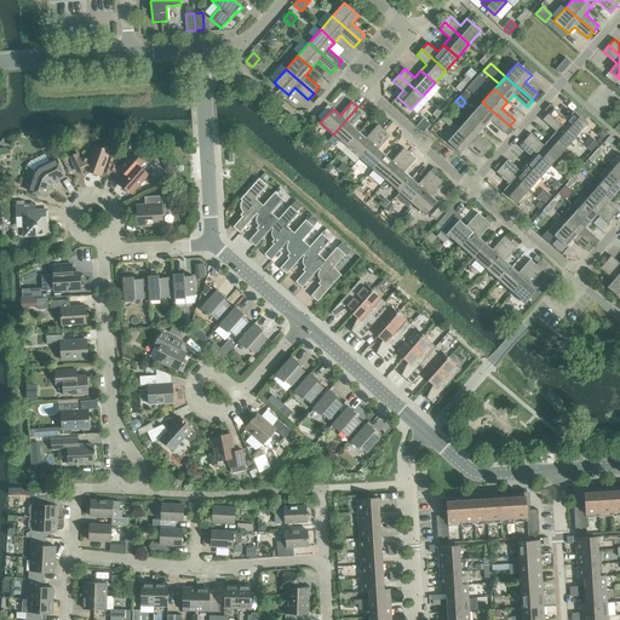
[(482,102),(471,115),(484,127),(491,121),(504,132),(510,126),(482,102)]
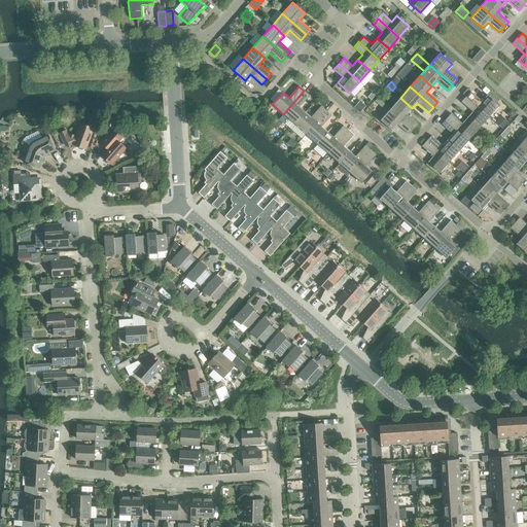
[(283,114),(294,124),(305,112),(300,107),(309,96),(304,91),(283,114)]
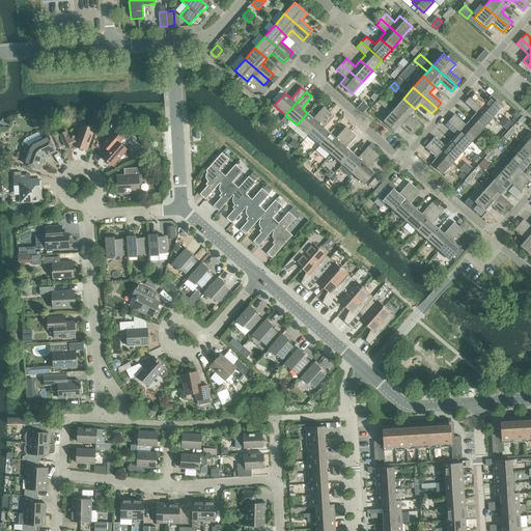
[(474,92),(469,98),(493,118),(503,107),(491,95),(485,102),(474,92)]
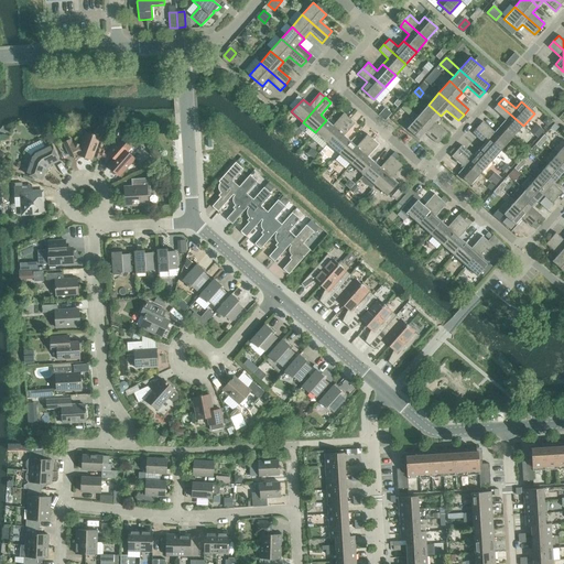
[(506,120),(500,126),(512,138),(523,126),(498,104),(494,109),(506,120)]
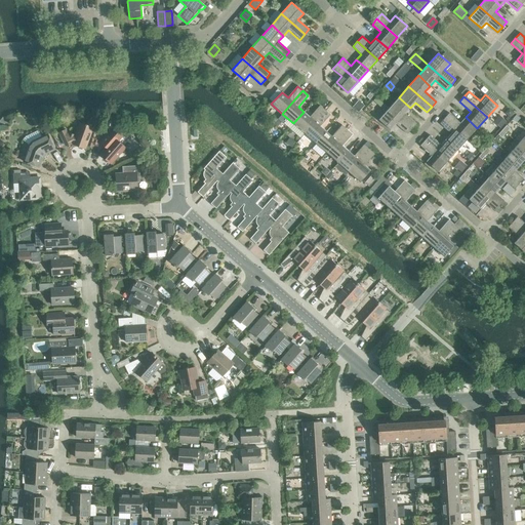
[(399,97),(389,109),(412,129),(416,124),(405,114),(410,108),(399,97)]
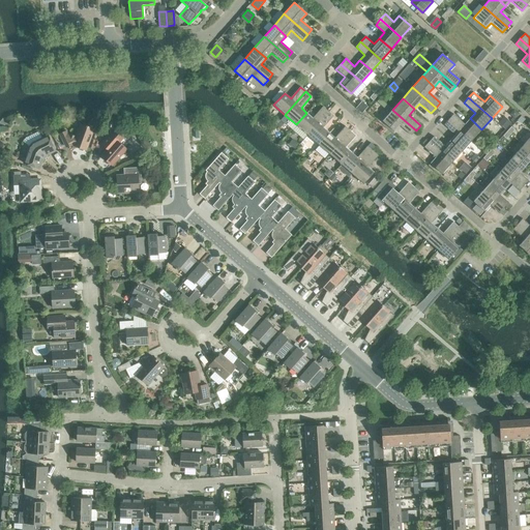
[(362,101),(356,108),(361,113),(367,107),(362,101)]
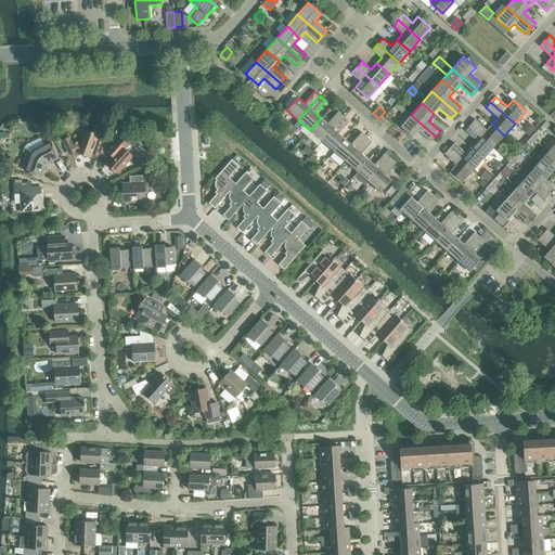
[(310,130),(322,141),(344,116),(338,112),(327,124),(321,118),(310,130)]
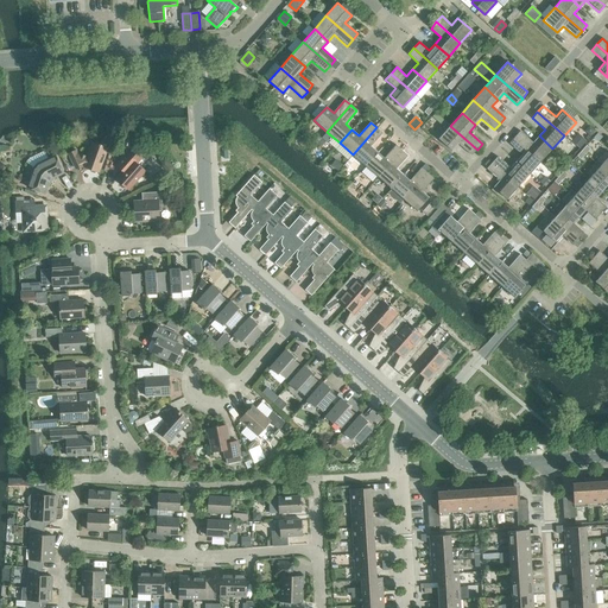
[(477,150),(450,126),(438,139),(453,151),(458,144),(472,156),(477,150)]
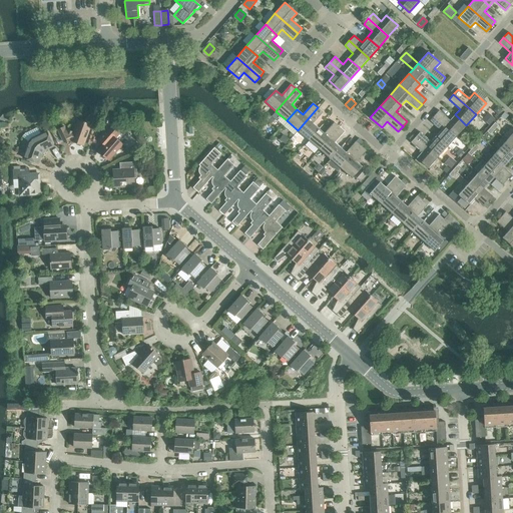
[(298,130),(309,140),(319,128),(313,123),(323,112),(318,107),(298,130)]
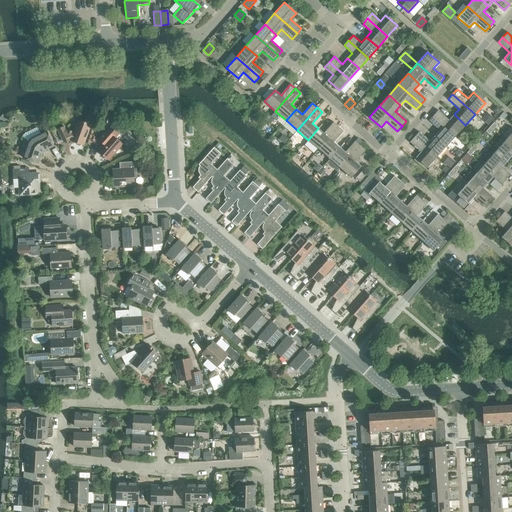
[(438,110),(433,115),(456,135),(465,125),(454,114),(449,120),(438,110)]
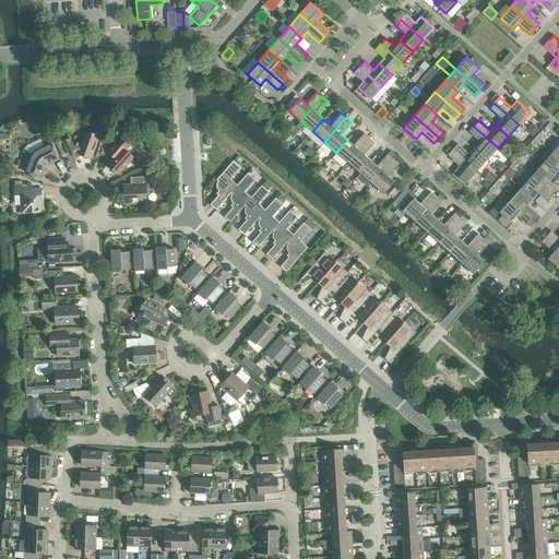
[(532,123),(525,130),(533,137),(538,130),(532,123)]
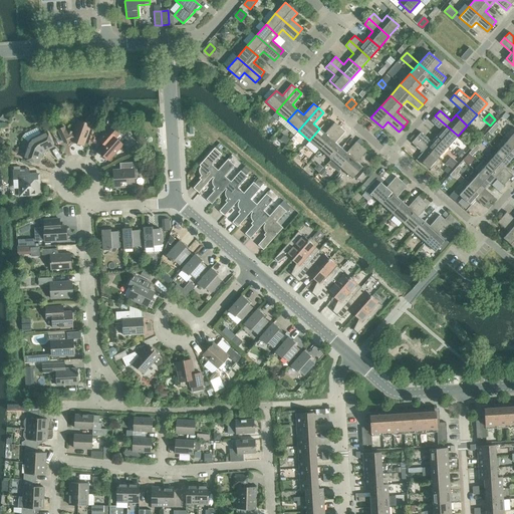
[(442,131),(437,137),(448,147),(458,136),(435,115),(431,121),(442,131)]
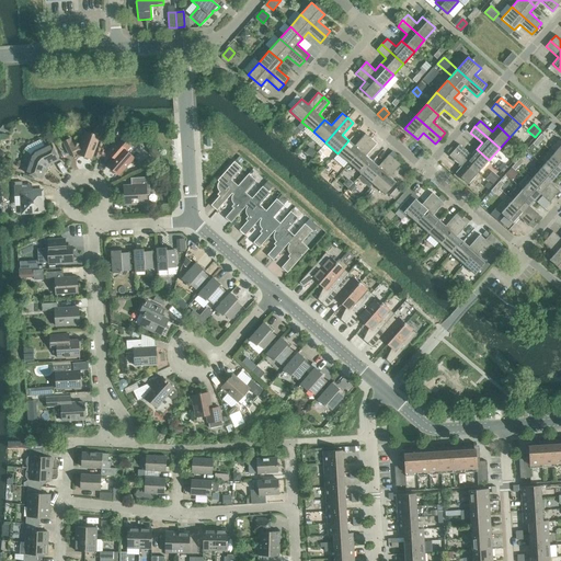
[(86,132),(80,145),(71,141),(70,139),(64,142),(70,156),(76,152),(78,153),(77,153),(83,157),(84,156),(89,157),(88,158),(91,159),(100,136),(93,134),(92,133),(91,134),(86,132)]
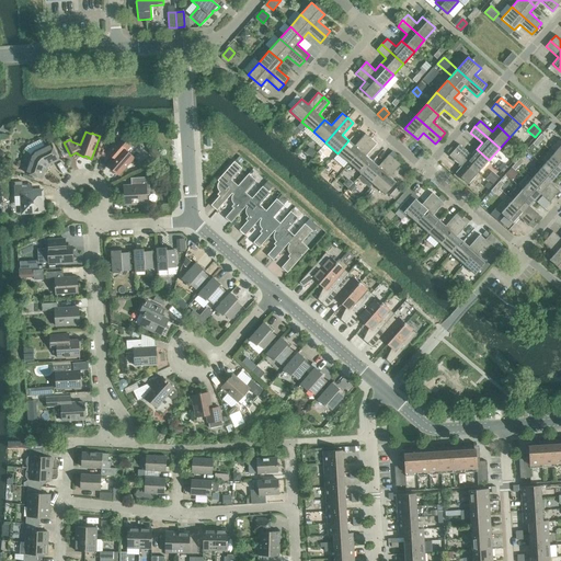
[(338,153),(350,163),(371,139),(365,134),(355,146),(348,140),(338,153)]
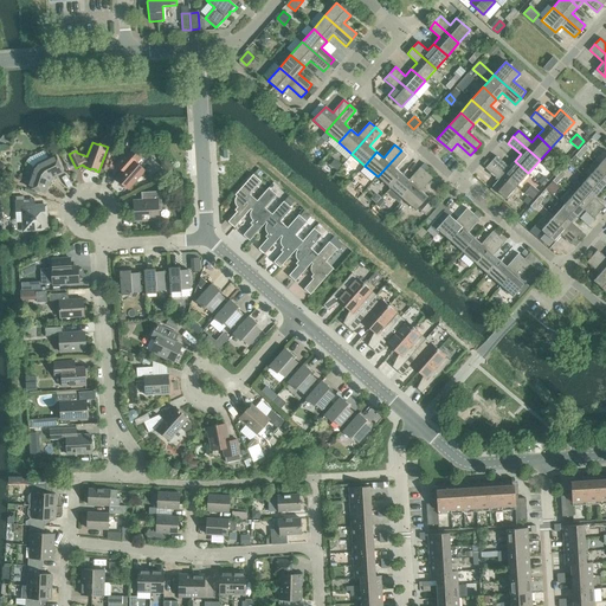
[(144,171),(136,163),(141,159),(130,149),(118,161),(124,167),(115,178),(128,189),(144,171)]
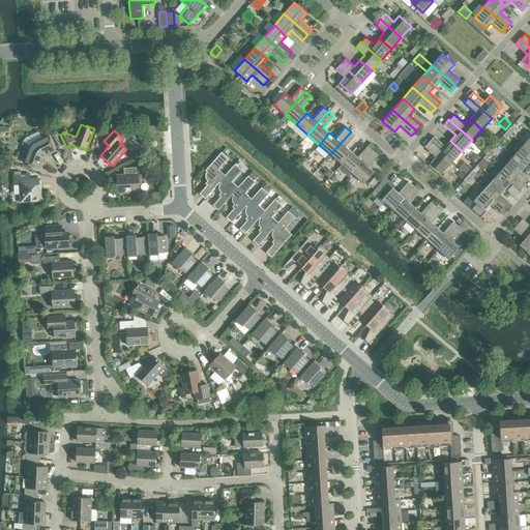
[(330,154),(341,165),(352,152),(346,147),(356,136),(351,131),(330,154)]
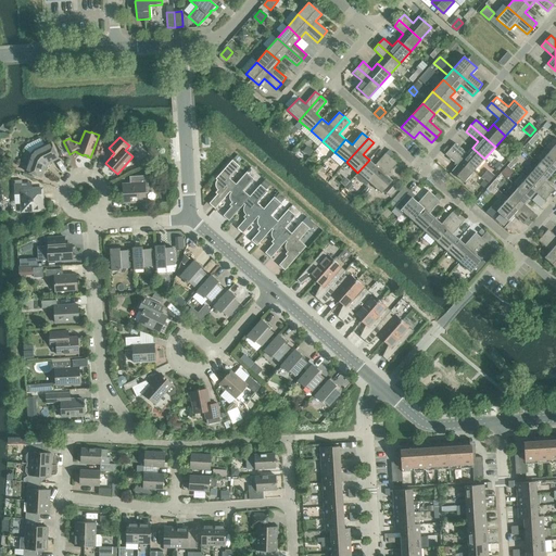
[(455,143),(450,149),(475,171),(484,159),(472,148),(467,154),(455,143)]
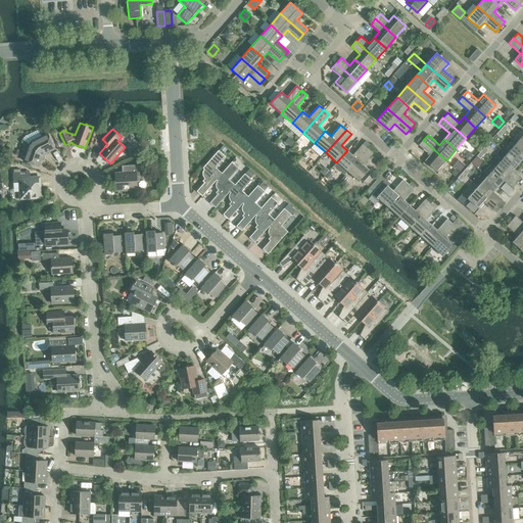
[(42,156),(45,153),(54,148),(48,136),(42,138),(42,137),(32,141),(29,145),(26,155),(27,156),(25,161),(39,167),(42,156)]
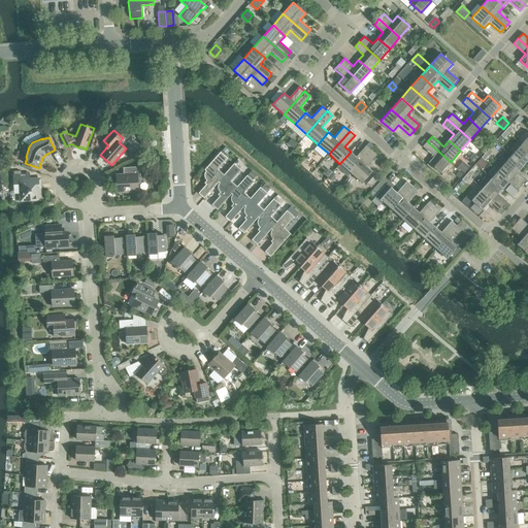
[(451,162),(427,141),(423,146),(434,157),(428,163),(440,173),(451,162)]
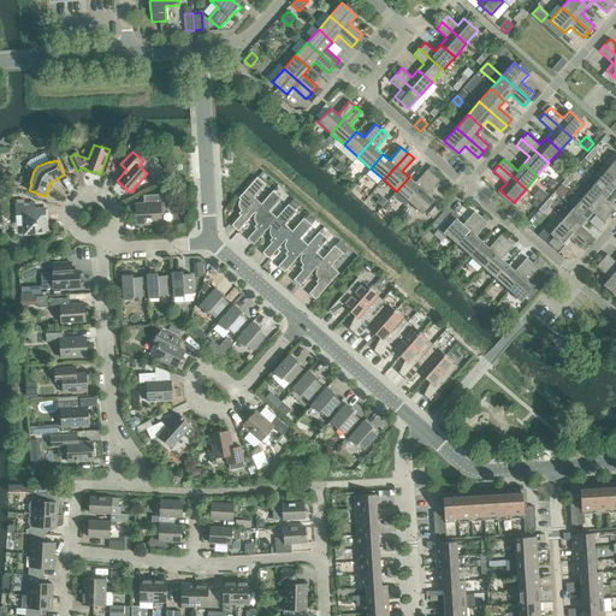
[(615,176),(608,169),(597,182),(610,194),(615,187),(615,176)]
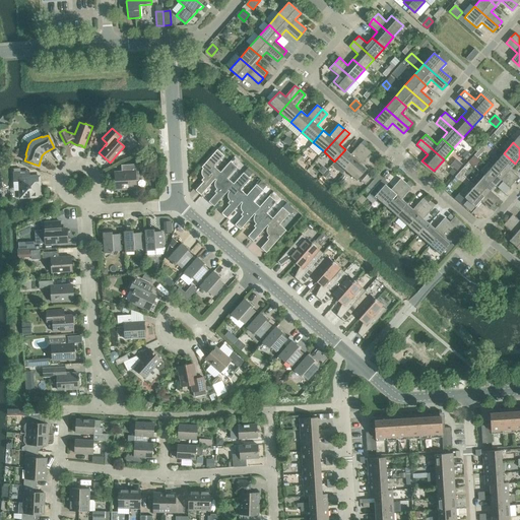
[(334,161),(345,171),(366,148),(361,143),(350,154),(345,149),(334,161)]
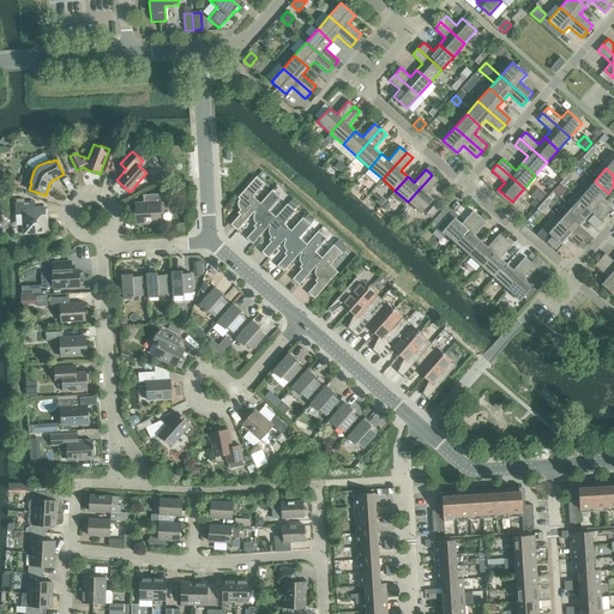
[(432,175),(408,202),(421,214),(433,199),(427,193),(438,180),(432,175)]
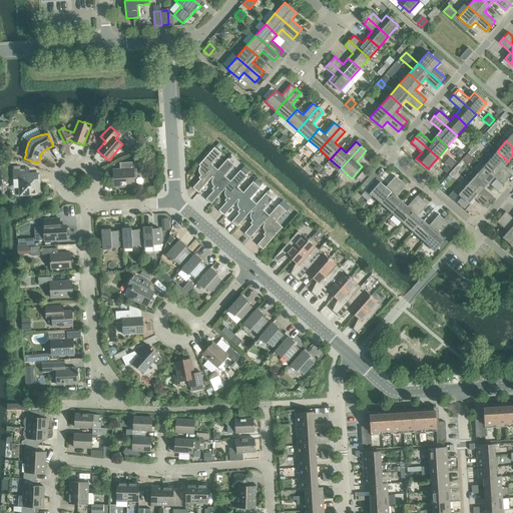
[(198,192),(212,176),(211,176),(217,170),(211,164),(221,153),(214,147),(198,165),(200,166),(199,166),(199,167),(199,168),(198,168),(198,169),(198,170),(198,171),(198,172),(199,173),(199,174),(200,174),(200,175),(202,177),(193,187),(198,192)]
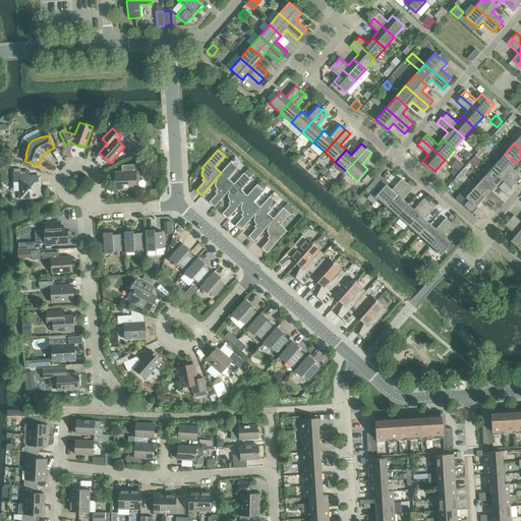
[(467,151),(463,156),(467,160),(471,155),(467,151)]
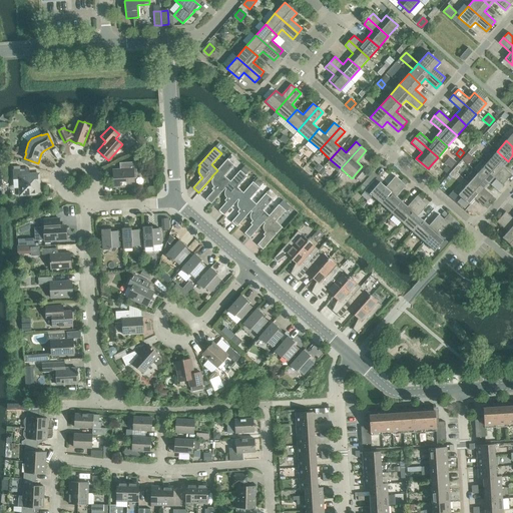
[(497,151),(487,162),(507,179),(511,174),(503,167),(508,161),(497,151)]
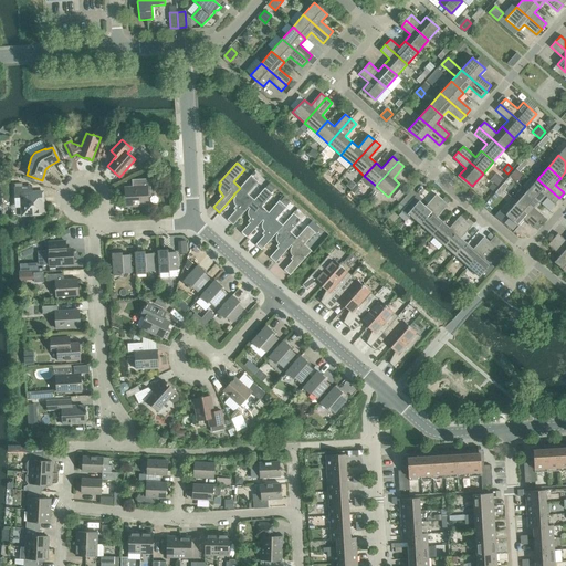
[(161,168),(153,174),(157,180),(166,176),(161,168)]
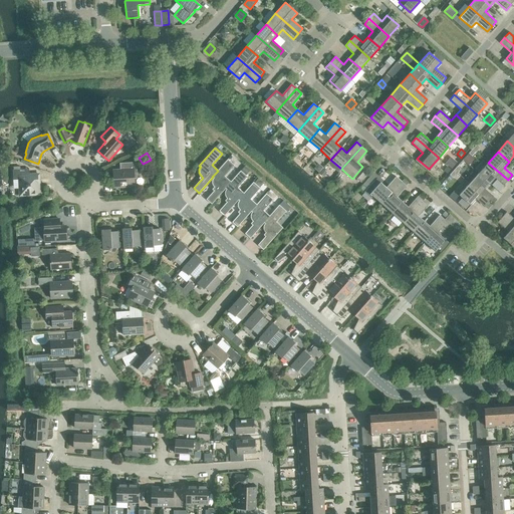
[(469,154),(463,160),(469,165),(475,159),(472,157),(469,154)]
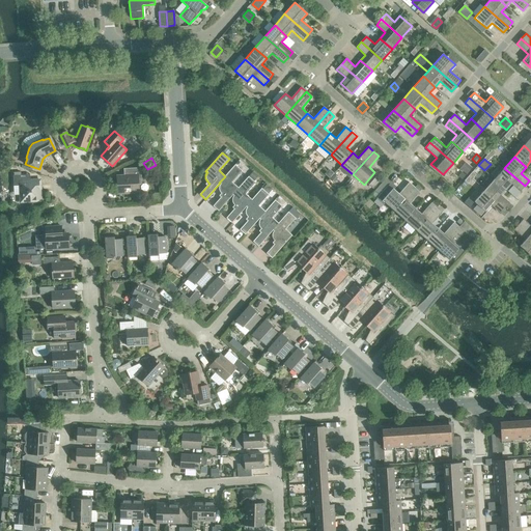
[(468,164),(462,170),(467,174),(472,168),(468,164)]
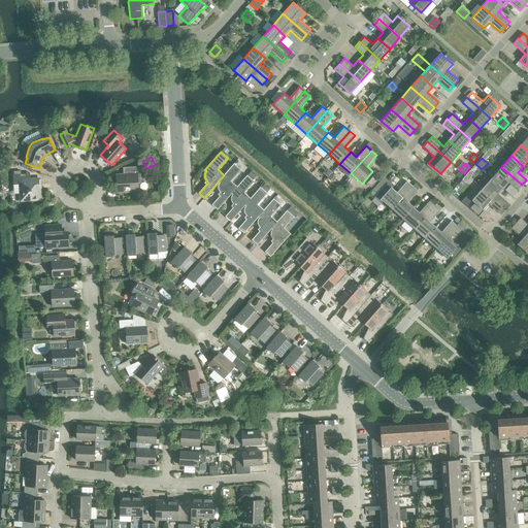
[(218,209),(231,194),(237,187),(231,182),(240,170),(234,164),(224,175),(218,182),(219,182),(219,183),(219,184),(218,185),(218,186),(218,187),(218,188),(218,189),(218,190),(219,190),(219,191),(219,192),(220,192),(222,194),(211,205),(218,209)]
